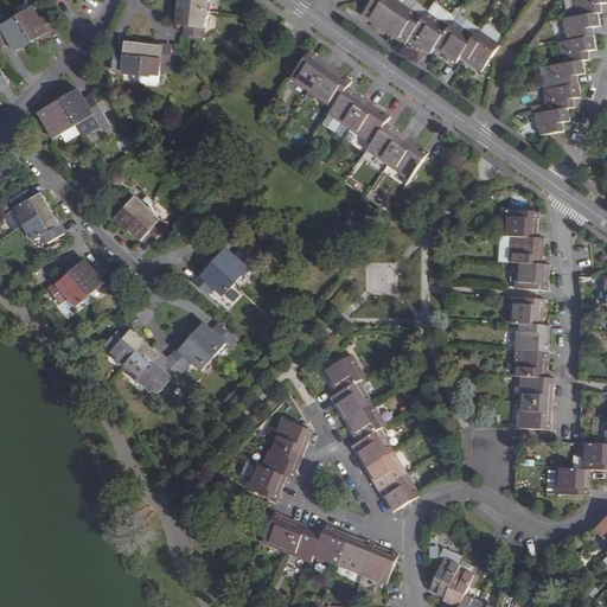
[(180,0),(180,8),(208,12),(209,0),(180,0)]
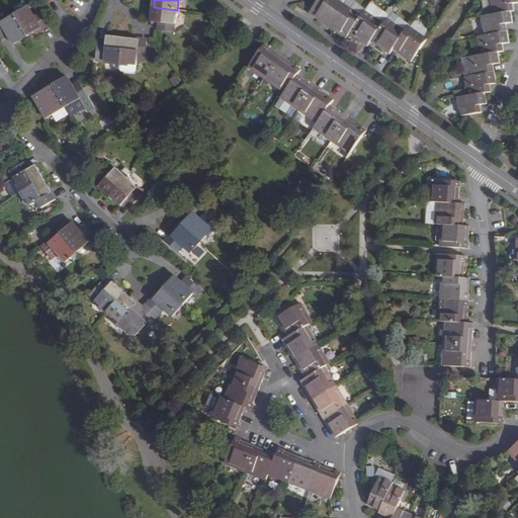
[(178,0),(177,10),(187,11),(187,3),(187,1),(185,0),(178,0)]
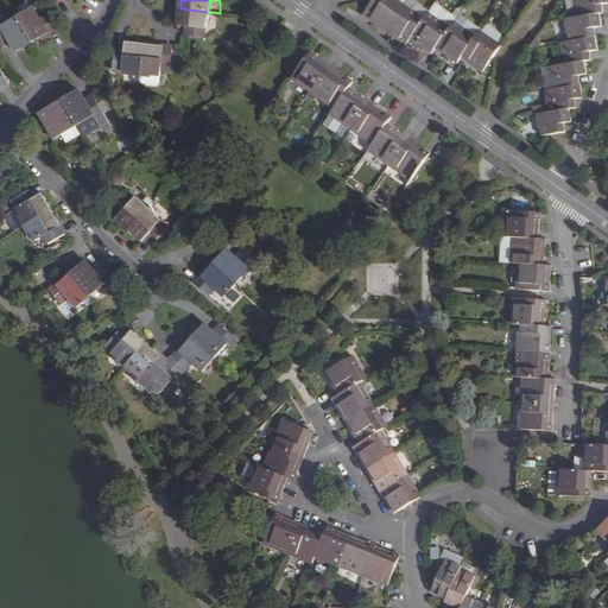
[(399,0),(374,0),(365,14),(406,44),(411,38),(432,54),(436,49),(457,63),(462,58),(483,73),(501,45),(480,31),(476,36),(455,20),(450,26),(429,12),(425,18),(399,0)]
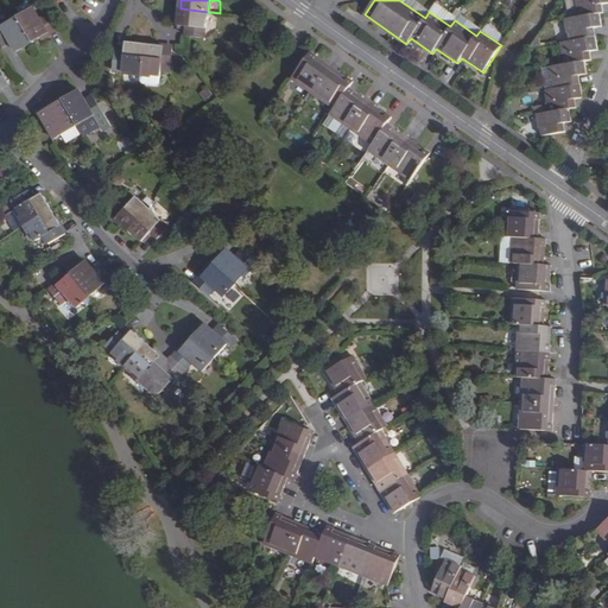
[(538,131),(539,138),(563,133),(562,125),(569,124),(567,111),(575,109),(572,101),(581,100),(577,77),(584,76),(582,62),(589,62),(588,52),(596,51),(593,29),(600,27),(599,14),(602,13),(601,5),(607,4),(607,0),(571,0),(572,10),(576,10),(577,18),(561,20),(563,33),(567,33),(568,42),(555,44),(557,59),(561,59),(562,65),(545,68),(548,83),(550,82),(551,89),(540,92),(543,107),(546,107),(548,114),(532,116),(534,131),(538,131)]
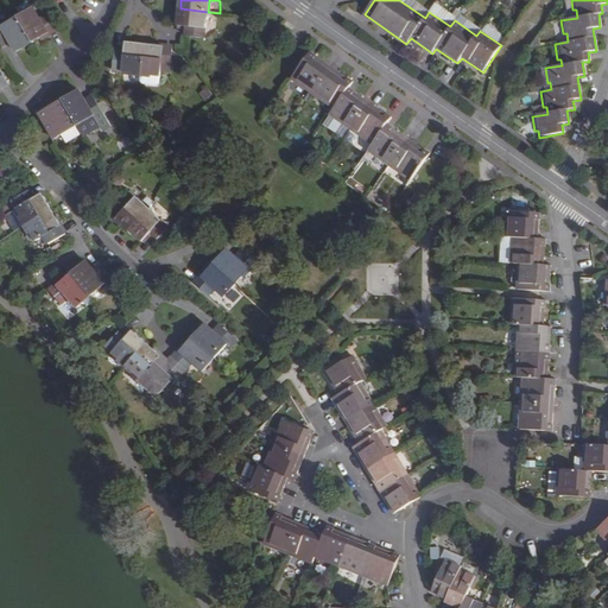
[(35,8),(19,18),(35,43),(50,33),(51,36),(59,31),(50,14),(42,19),(35,8)]
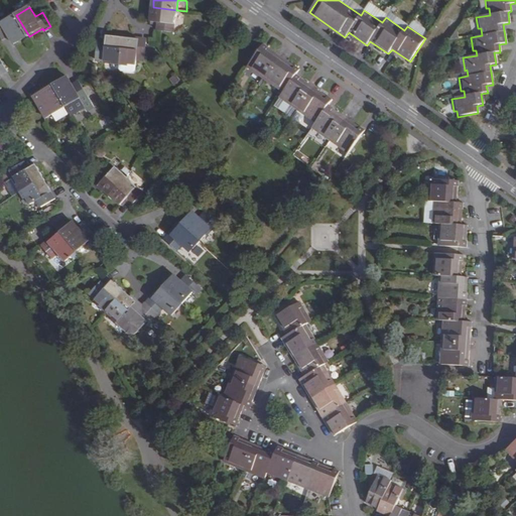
[(176,10),(153,7),(151,21),(159,23),(158,31),(173,33),(176,10)]
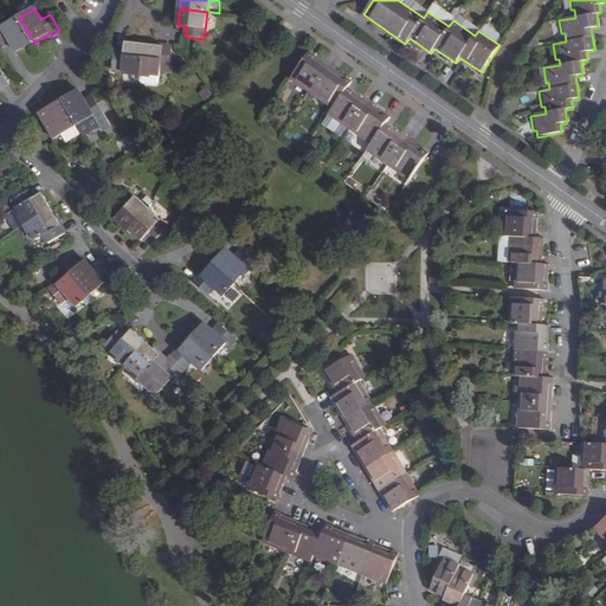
[(34,43),(19,18),(4,27),(1,23),(0,23),(0,40),(4,47),(13,43),(18,51),(34,43)]
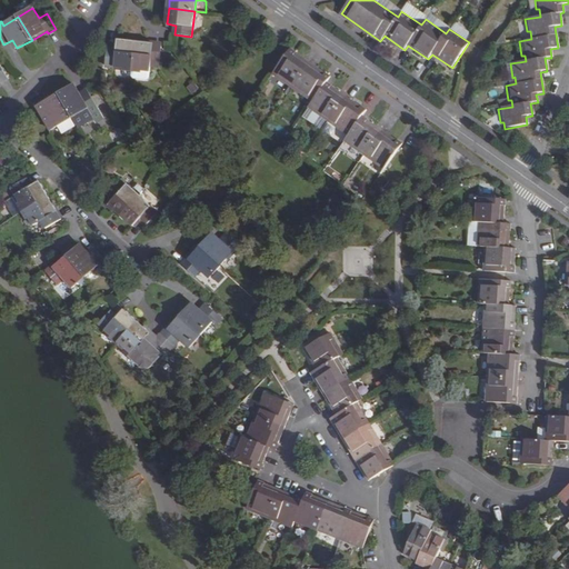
[(107,67),(133,69),(136,42),(119,40),(118,49),(109,48),(107,67)]
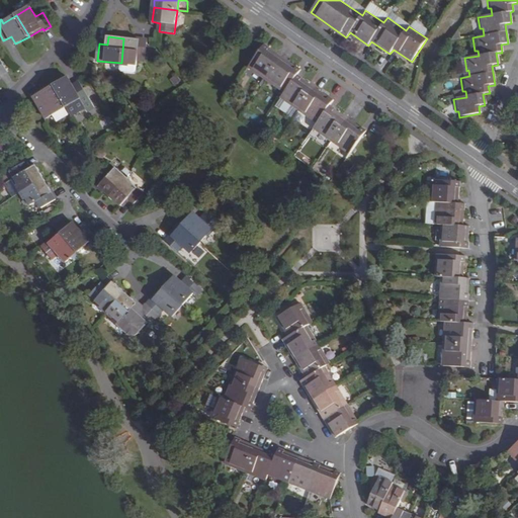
[(145,58),(147,41),(123,38),(121,63),(137,65),(138,57),(145,58)]
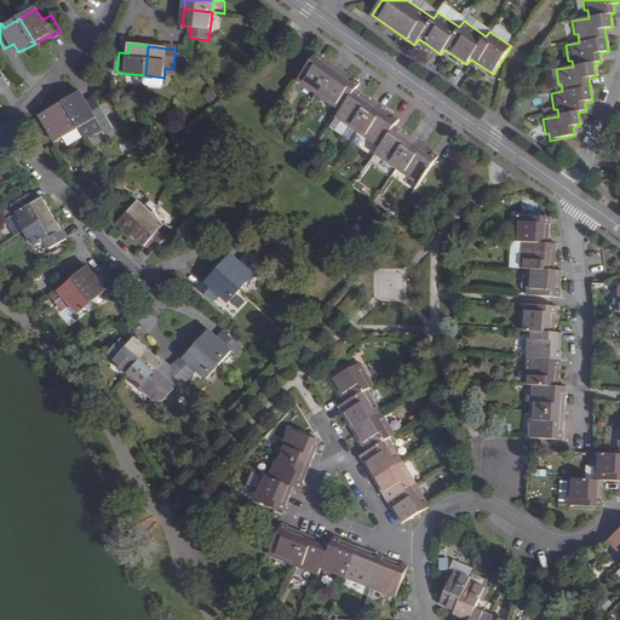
[(417,188),(429,197),(453,171),(437,160),(441,156),(399,125),(402,120),(360,87),(363,82),(321,51),(300,78),(344,109),(340,113),(384,144),(378,153),(420,184),(417,188)]
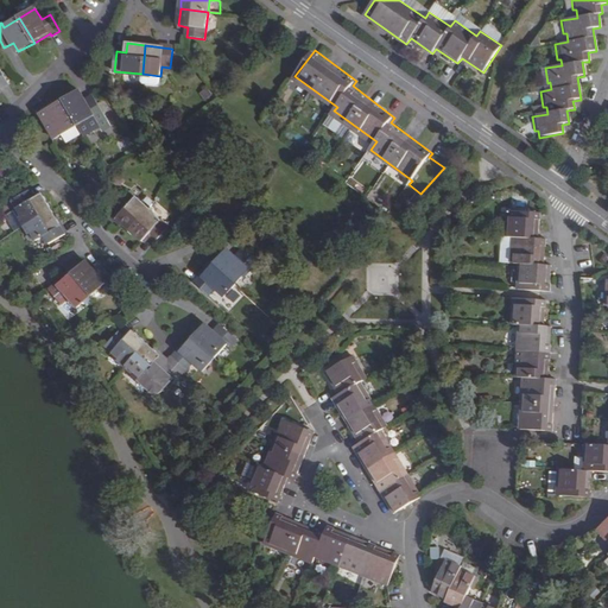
[(95,59),(86,65),(90,74),(100,69),(95,59)]
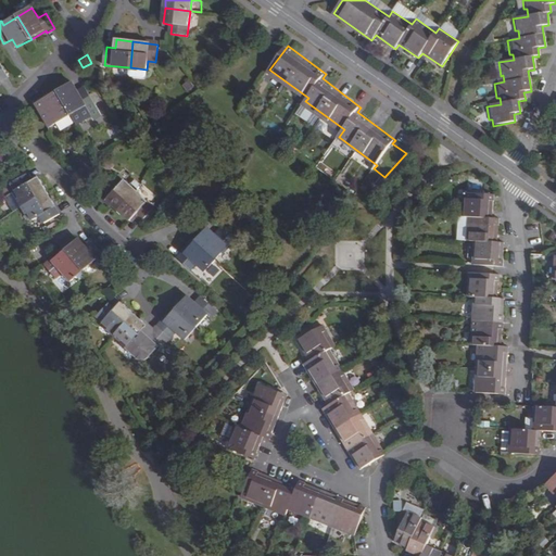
[(97,105),(90,93),(86,86),(78,91),(73,83),(59,91),(72,114),(77,124),(92,115),(89,110),(97,105)]
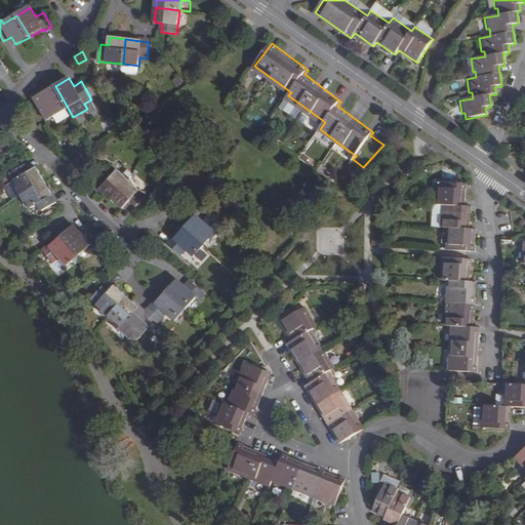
[(68,108),(55,86),(42,94),(41,92),(34,96),(42,111),(47,120),(53,116),(68,108)]
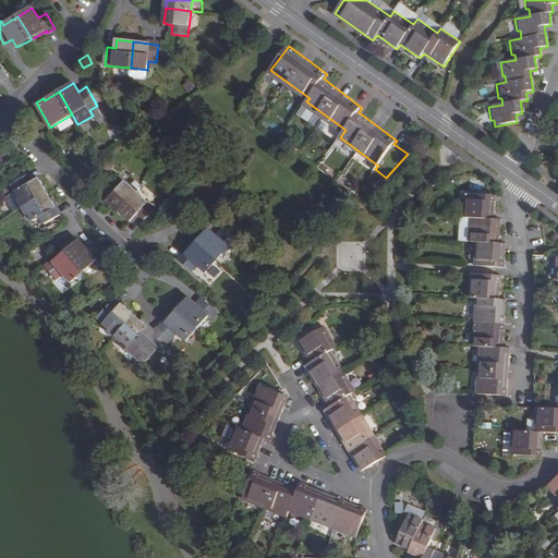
[(12,184),(25,207),(48,193),(39,178),(31,183),(26,176),(12,184)]
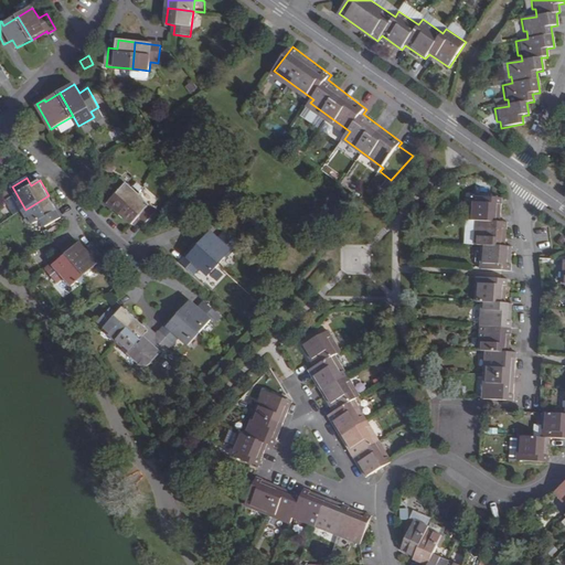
[(113,187),(102,199),(108,204),(109,203),(120,213),(138,194),(127,183),(119,192),(113,187)]
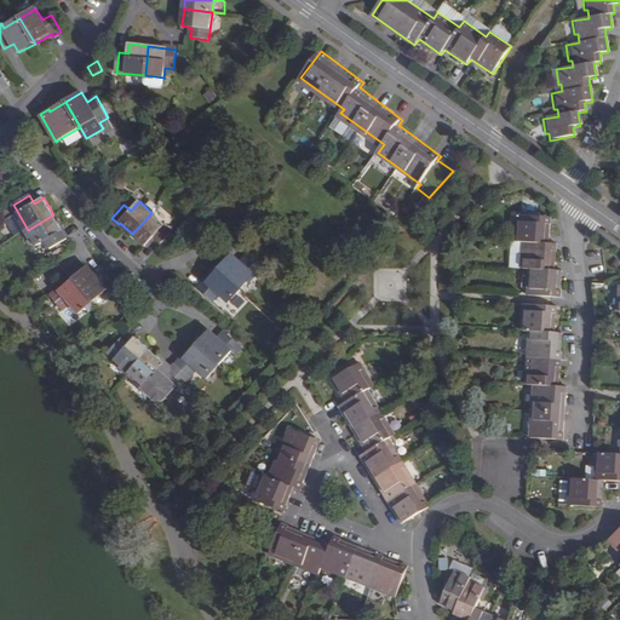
[(151,213),(132,234),(145,246),(151,240),(159,246),(172,231),(151,213)]
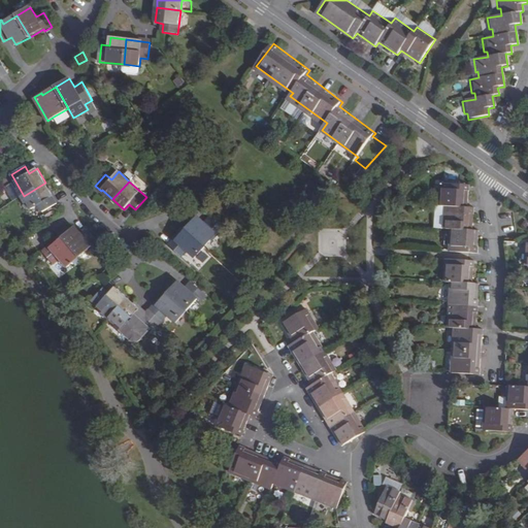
[(471,184),(438,182),(437,205),(446,206),(443,228),(452,229),(451,251),(479,253),(480,230),(474,230),(476,207),(470,207),(471,184)]
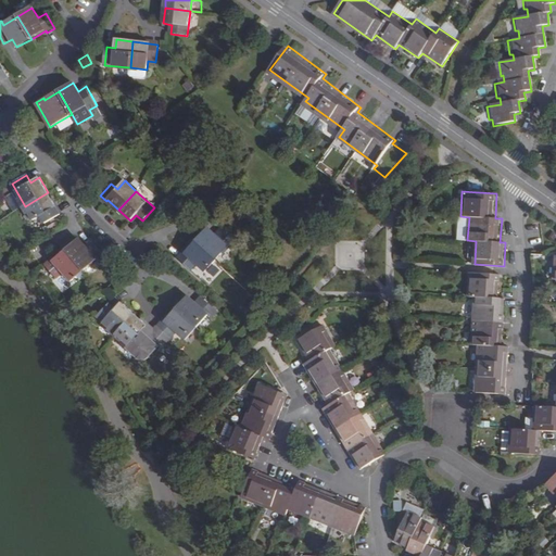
[(41,216),(46,224),(61,215),(48,192),(25,206),(34,220),(41,216)]
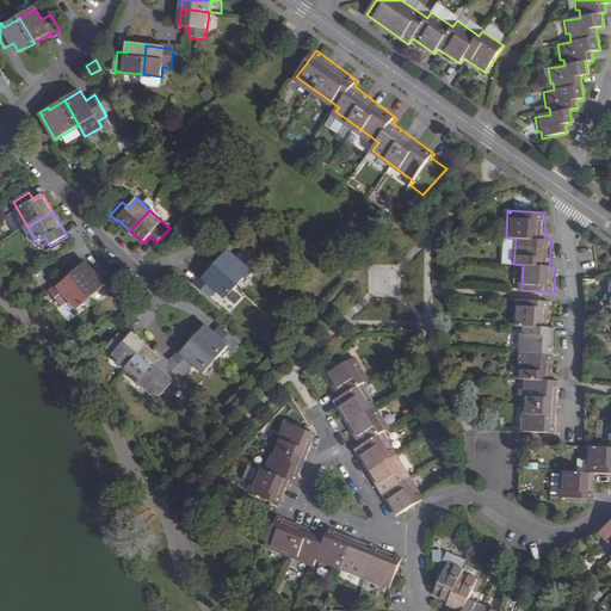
[(260,267),(242,251),(235,258),(228,251),(216,265),(238,284),(250,271),(253,275),(260,267)]
